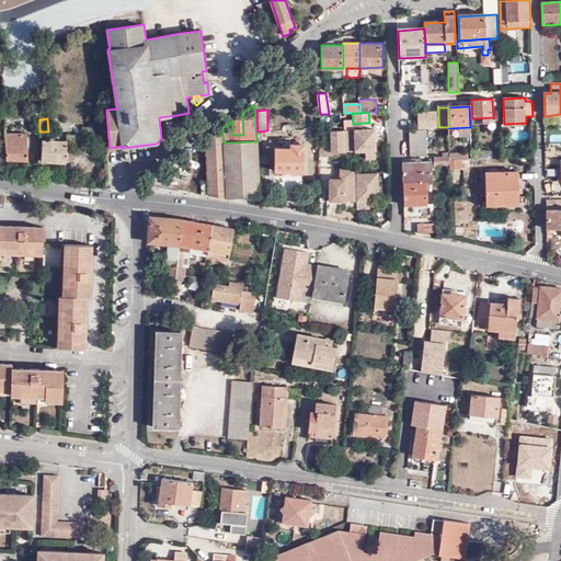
[(91,138),(105,138),(105,127),(81,126),(81,134),(67,134),(67,141),(67,145),(91,146),(91,138)]
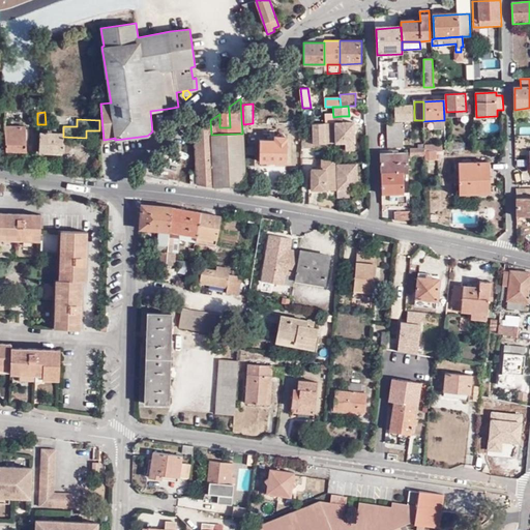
[(210,120),(195,134),(196,169),(188,170),(189,184),(198,182),(198,184),(213,186),(211,135),(210,120)]
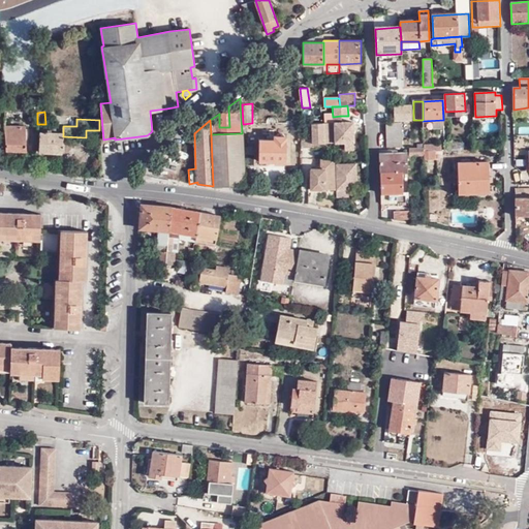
[(443,128),(443,120),(423,121),(424,128),(443,128)]
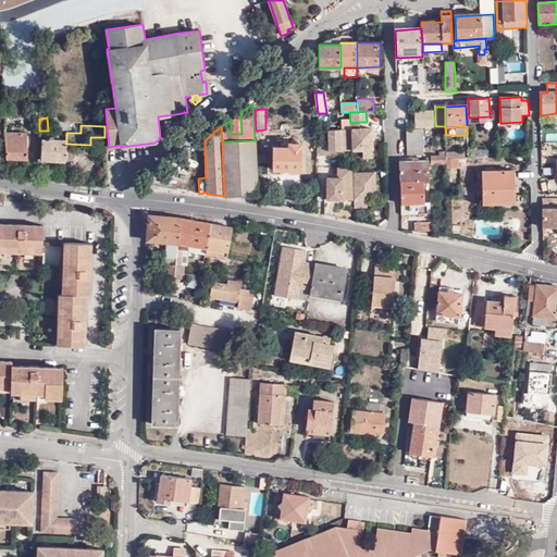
[(317,146),(317,156),(330,155),(330,150),(353,149),(350,130),(350,128),(329,130),(329,138),(330,145),(317,146)]
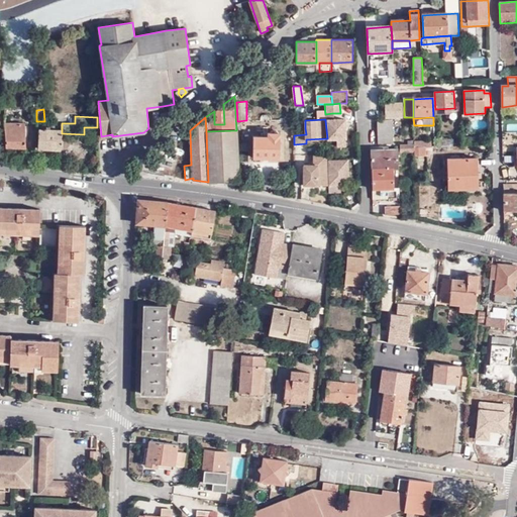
[(325,120),(327,138),(327,140),(336,139),(345,138),(344,119),(333,120),(325,120)]
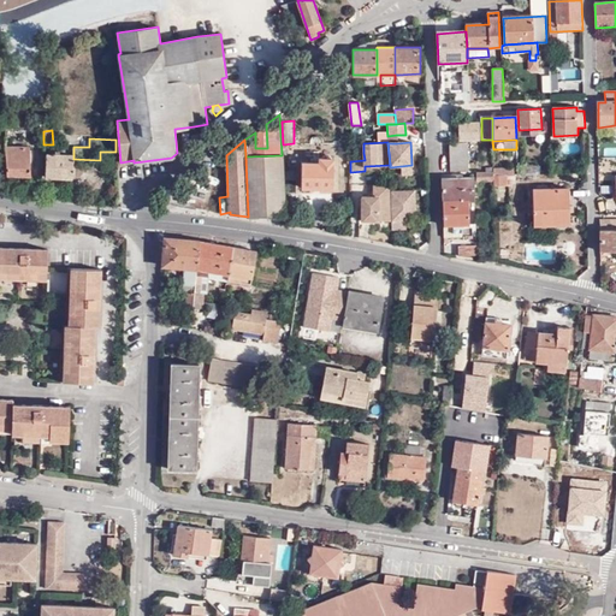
[(469,171),(468,143),(449,144),(451,172),(469,171)]
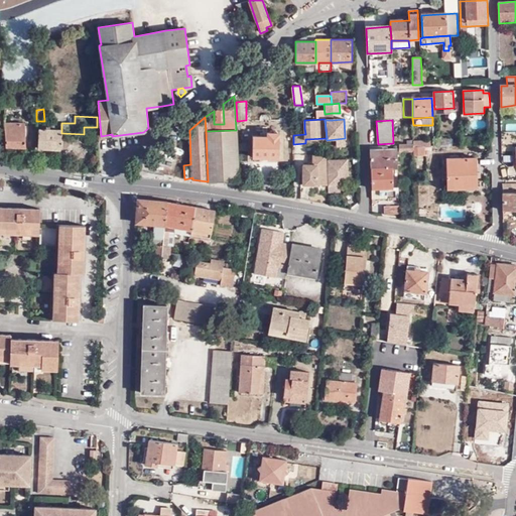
[(60,149),(61,133),(61,130),(39,129),(38,149),(60,149)]
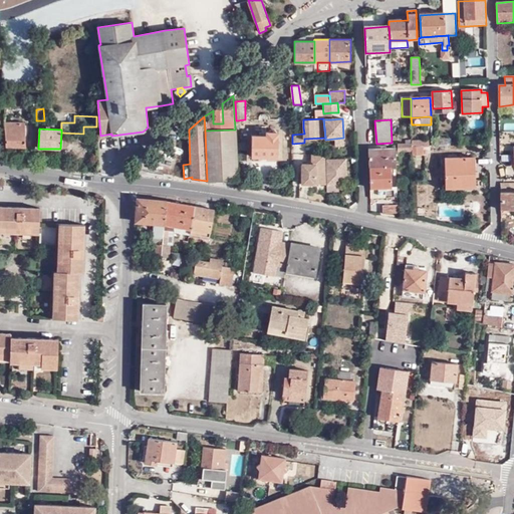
[(235,130),(205,131),(207,181),(232,180),(237,180),(238,180),(235,130)]
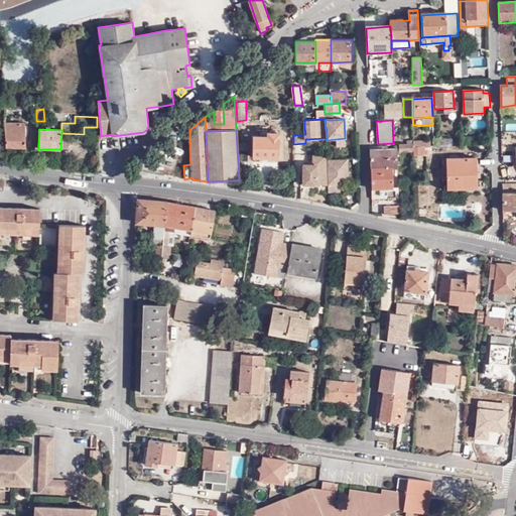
[(278,156),(279,132),(267,132),(267,136),(253,135),(253,156),(278,156)]
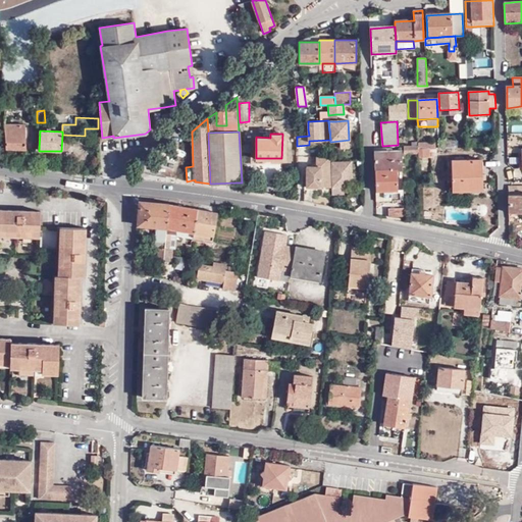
[(349,140),(340,141),(341,148),(350,148),(349,140)]
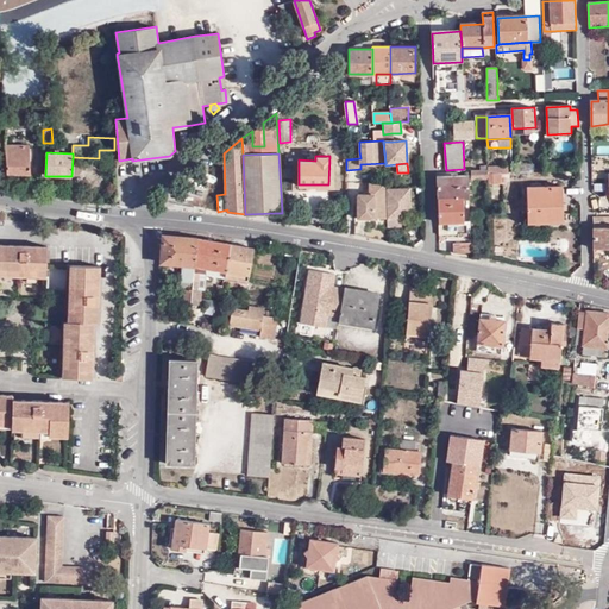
[(488,174),(488,170),(471,171),(472,181),(488,181),(488,174)]
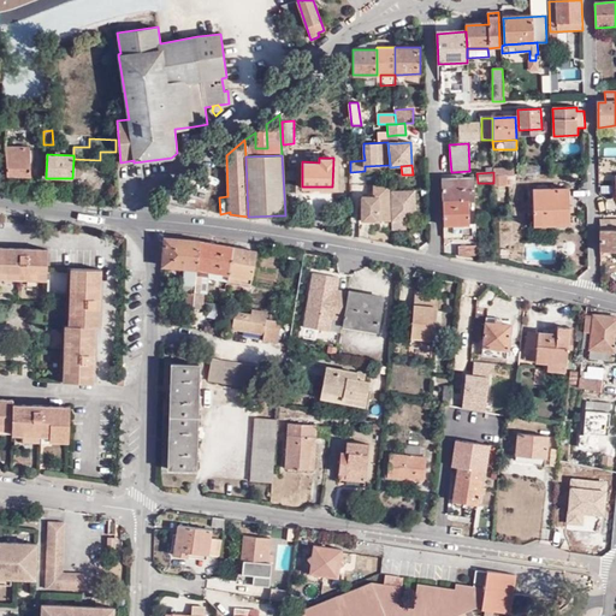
[(493,183),(495,187),(508,187),(508,176),(493,176),(493,183)]
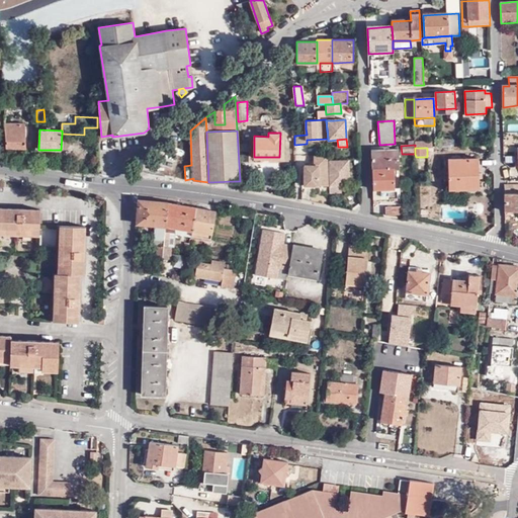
[(435,155),(435,148),(427,148),(427,157),(435,155)]
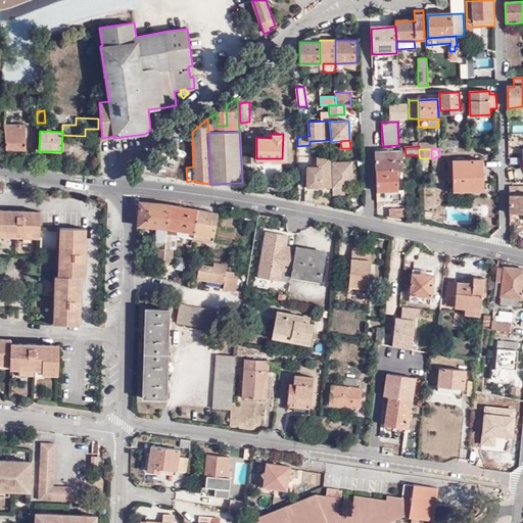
[(375,152),(376,172),(396,171),(403,171),(402,155),(402,150),(375,152)]
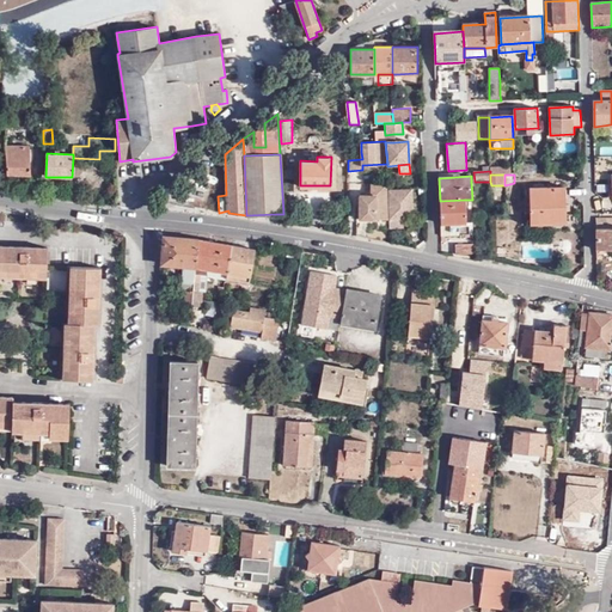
[(387,183),(371,183),(371,195),(360,195),(360,220),(371,220),(371,214),(377,214),(377,219),(390,219),(389,190),(387,183)]
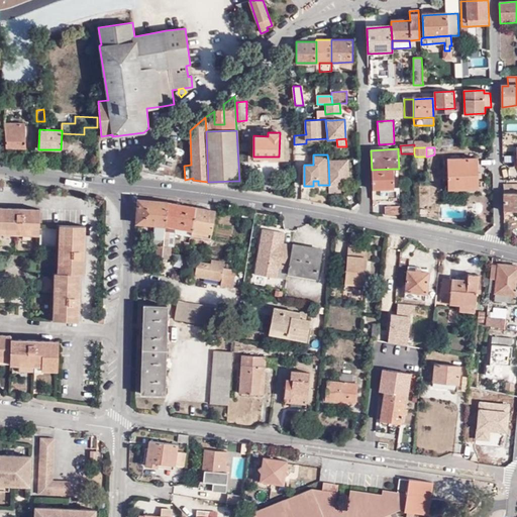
[(474,169),(473,159),(447,160),(448,187),(468,186),(468,190),(478,189),(477,169),(474,169)]
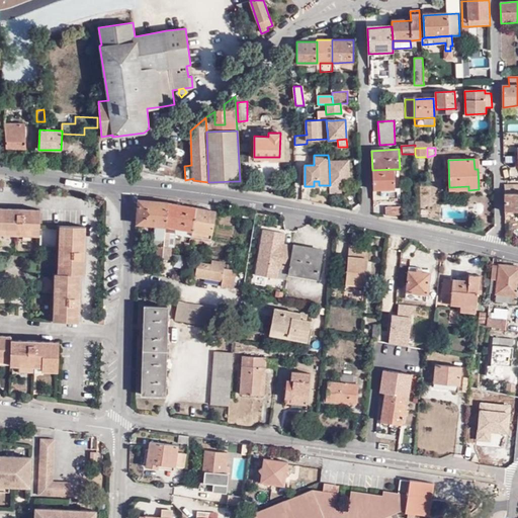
[(330,185),(330,186),(351,185),(349,160),(329,161),(330,185)]
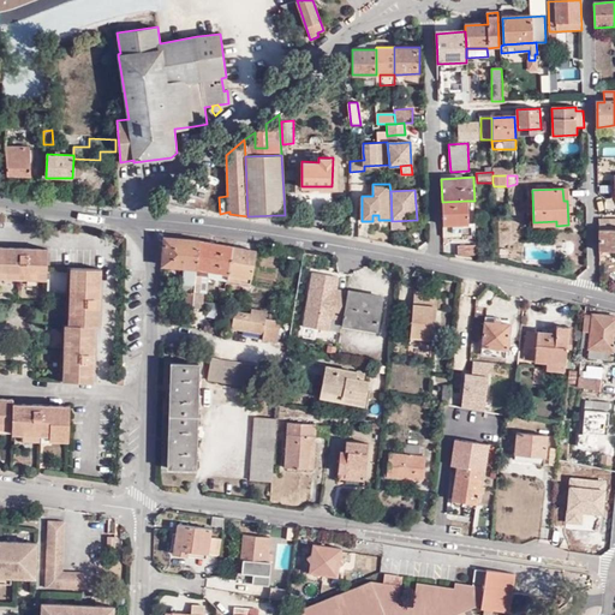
[(466,201),(442,202),(443,227),(461,226),(469,225),(466,201)]
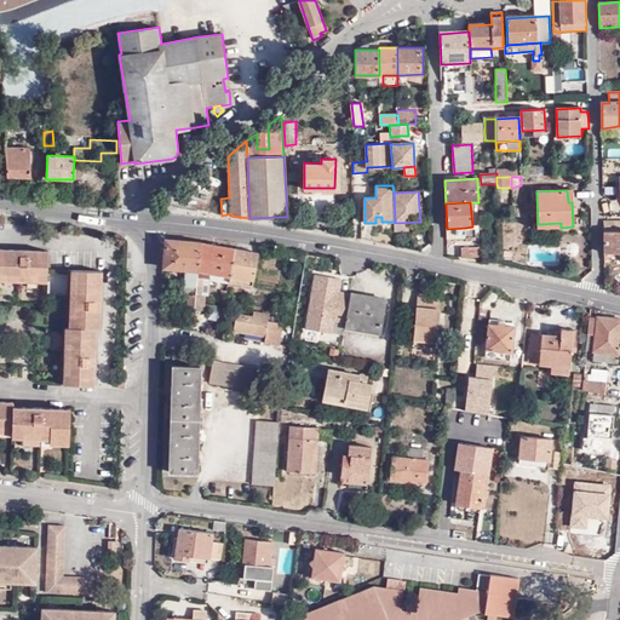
[(619,220),(604,222),(604,253),(619,252),(619,220)]
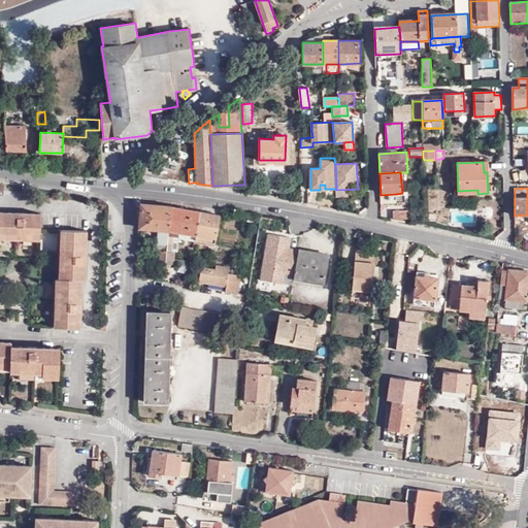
[(396,194),(381,195),(382,203),(396,202),(396,194)]
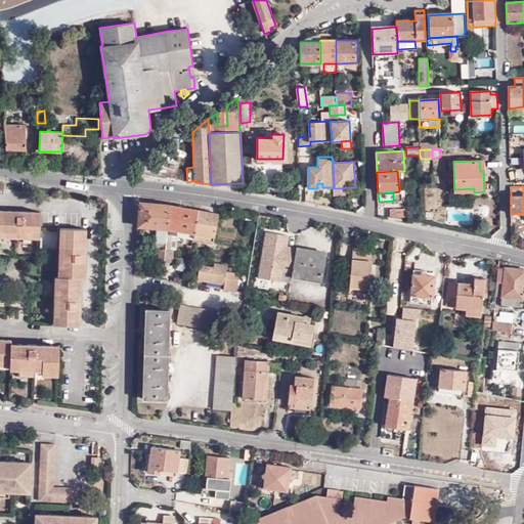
[(166,228),(168,205),(140,202),(138,225),(166,228)]
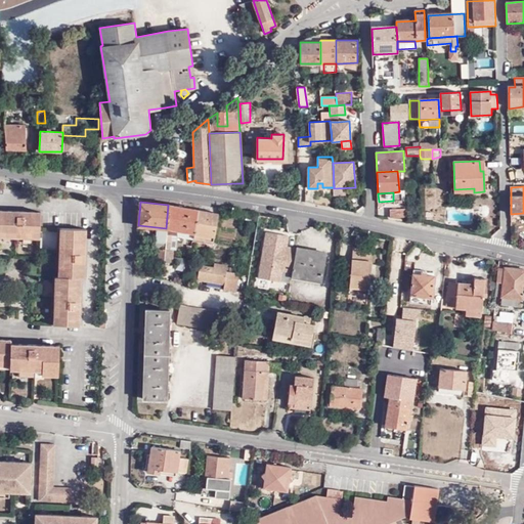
[(193,232),(198,210),(168,205),(166,228),(193,232)]
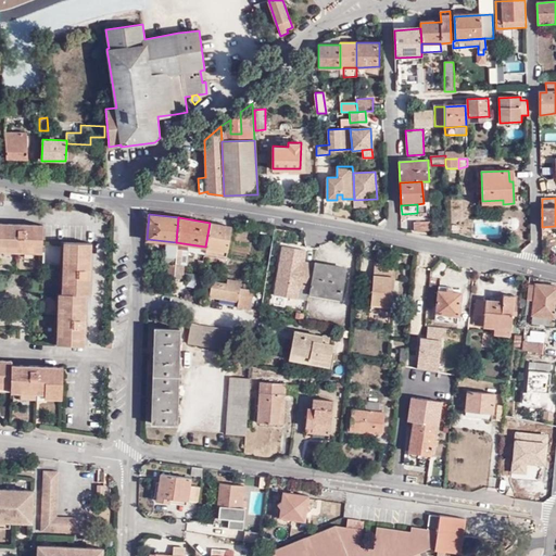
[(41,223),(17,223),(17,228),(10,228),(10,222),(0,220),(0,249),(40,251),(41,223)]
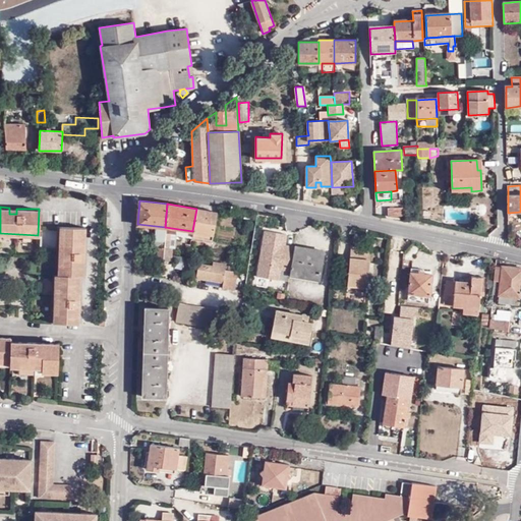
[(217,212),(196,209),(192,231),(213,235),(217,212)]
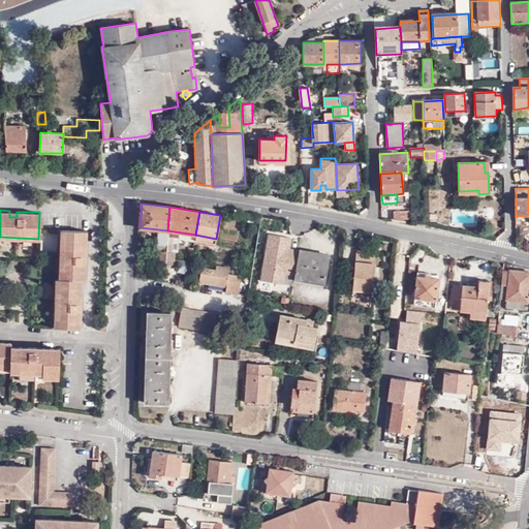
[(394,220),(410,220),(409,212),(393,213),(394,220)]
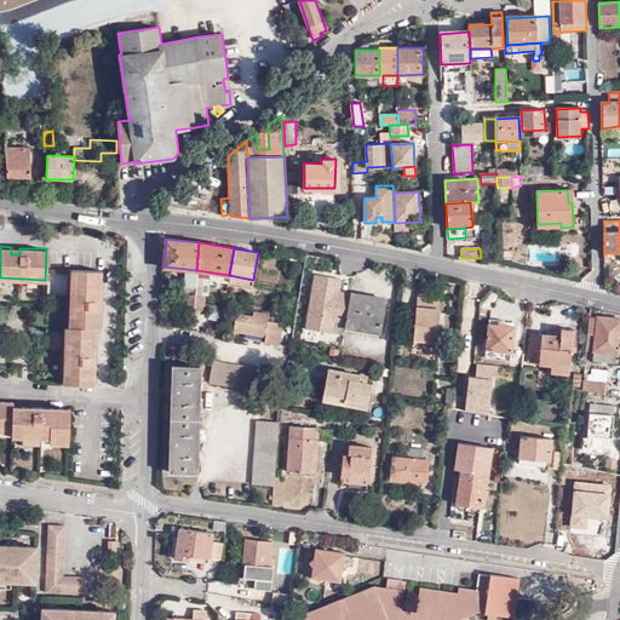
[(99,270),(69,269),(68,327),(95,327),(98,327),(99,299),(92,299),(92,290),(99,290),(99,270)]
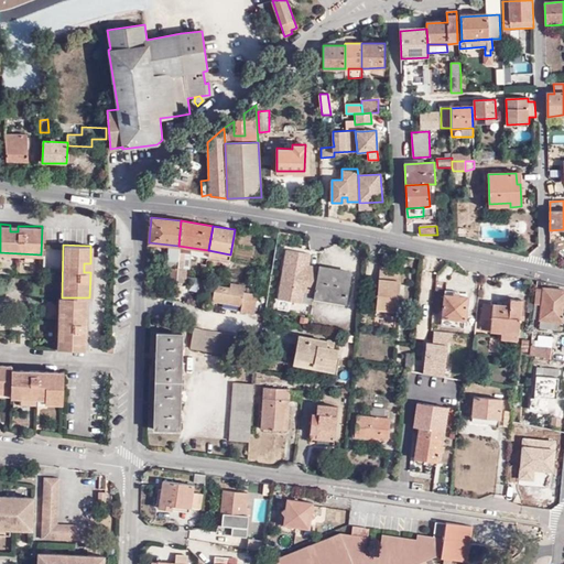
[(230,255),(208,250),(207,256),(229,260),(230,255)]
